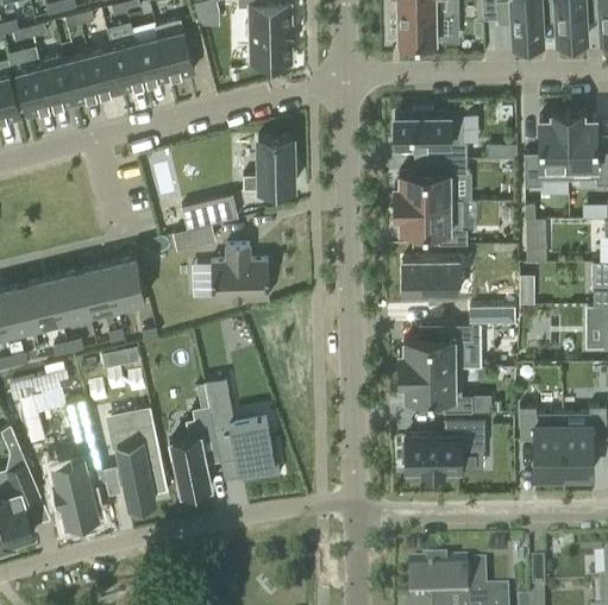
[(76,8),(74,0),(68,0),(61,2),(63,11),(68,10),(76,8)]
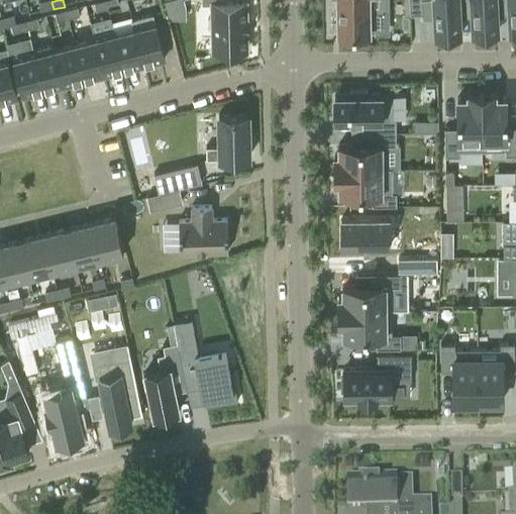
[(119,8),(117,0),(115,0),(111,1),(106,2),(108,11),(119,8)]
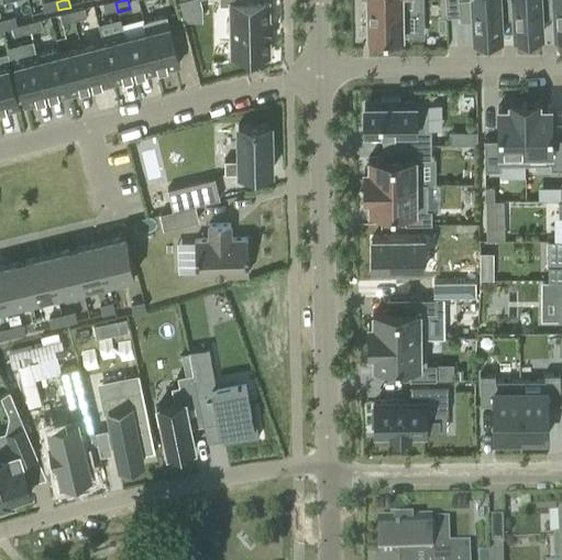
[(196,0),(178,6),(183,24),(204,24),(202,10),(200,1),(206,0),(196,0)]
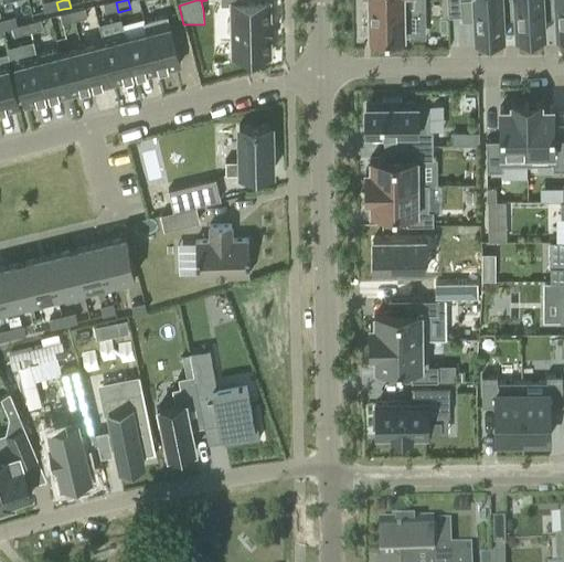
[(248,0),(221,0),(222,8),(232,8),(233,59),(270,59),(270,45),(269,38),(270,38),(270,25),(269,25),(269,6),(248,6),(248,0)]
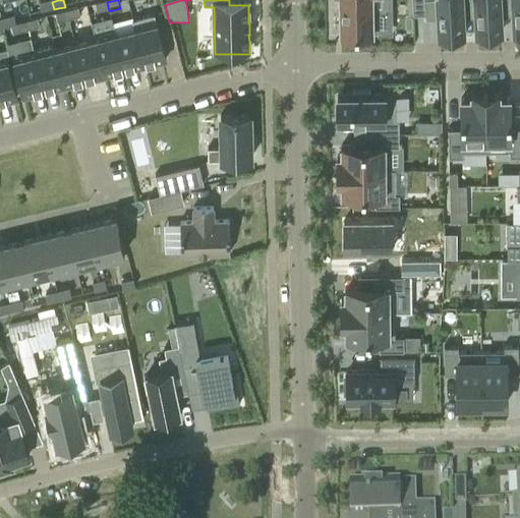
[(340,0),(341,37),(345,36),(379,36),(379,20),(378,11),(377,11),(373,11),(372,1),(372,0),(340,0)]
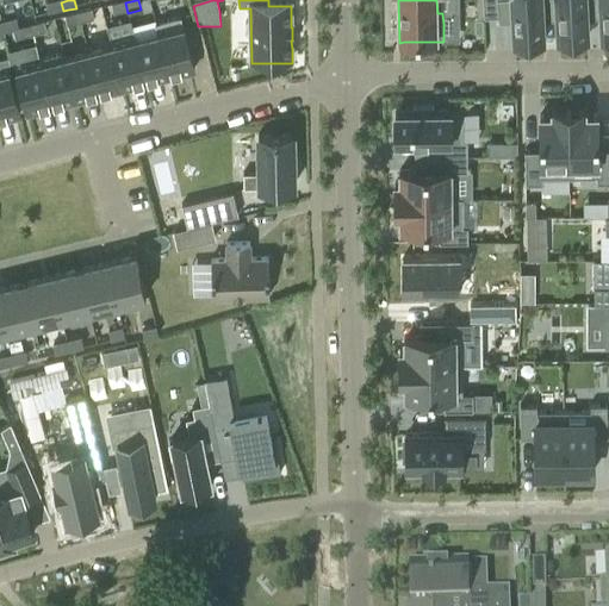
[(497,0),(483,0),(484,20),(498,20),(498,2),(497,0)]
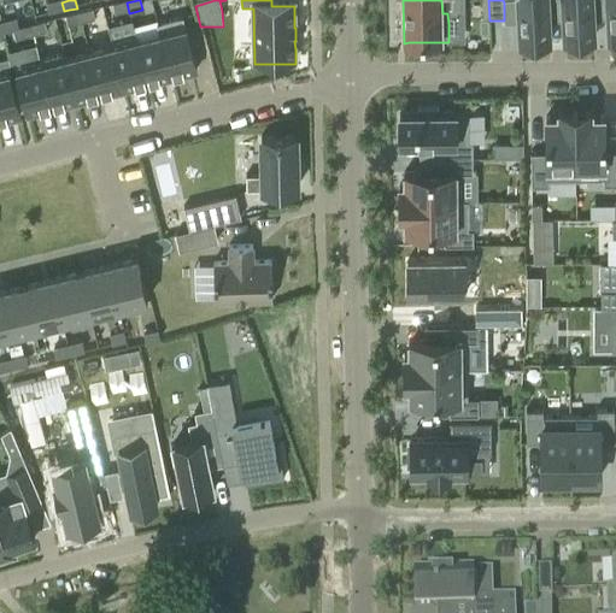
[(503,0),(504,3),(517,3),(517,1),(520,36),(521,46),(526,46),(551,43),(550,37),(547,0),(503,0)]
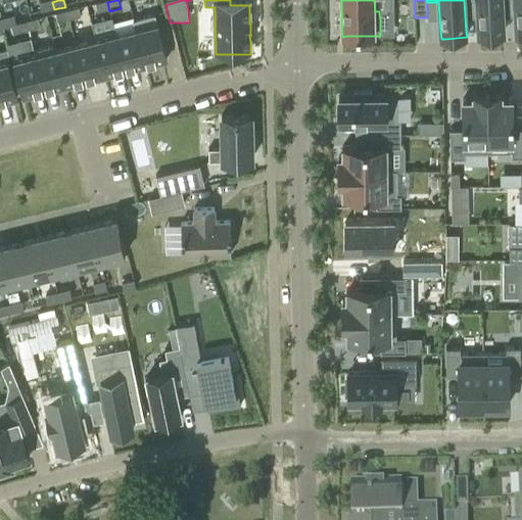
[(464,0),(465,0),(476,0),(478,29),(479,37),(483,37),(505,35),(504,27),(502,0),(464,0)]
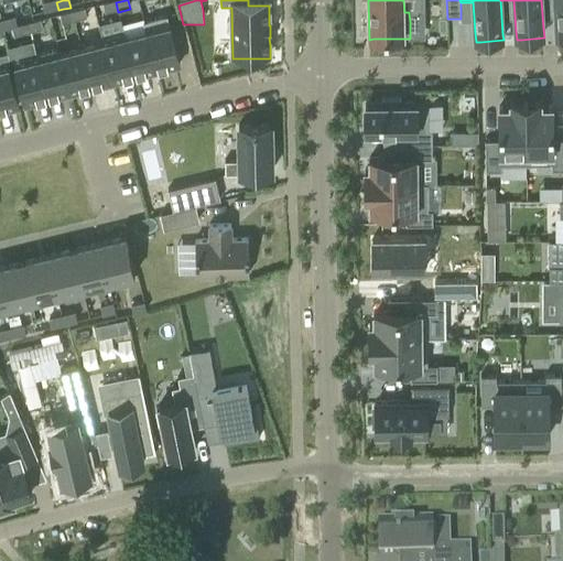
[(58,10),(56,2),(43,6),(45,14),(52,12),(58,10)]
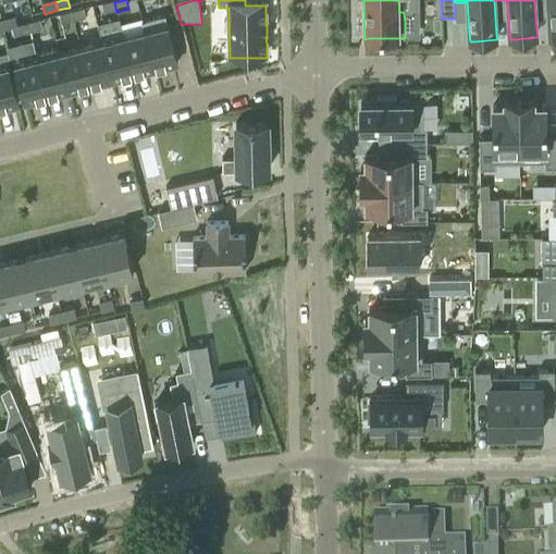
[(116,12),(114,2),(108,4),(102,5),(103,12),(104,15),(116,12)]
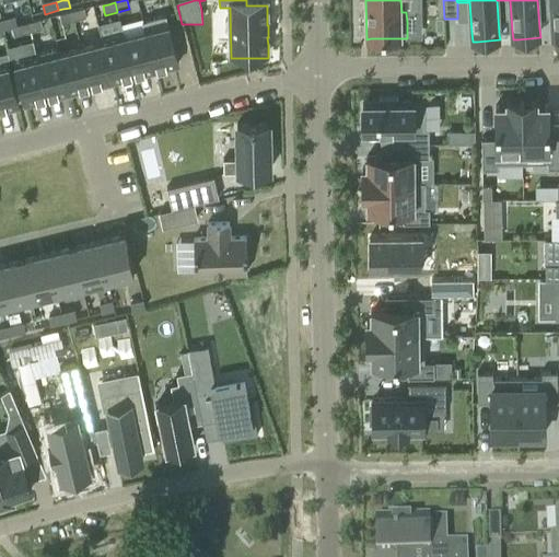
[(86,20),(84,11),(82,11),(79,12),(72,14),(74,23),(86,20)]
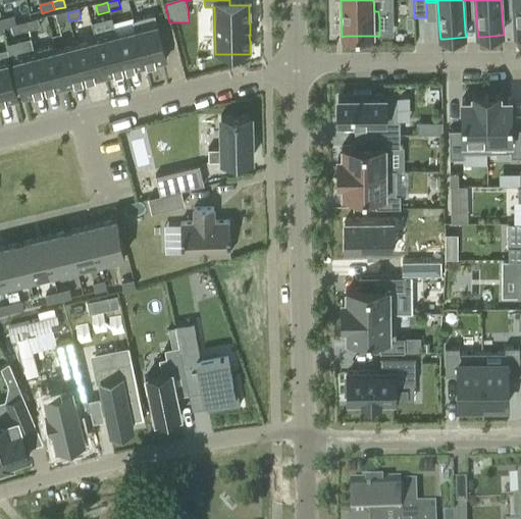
[(69,21),(67,13),(62,14),(56,15),(58,24),(69,21)]
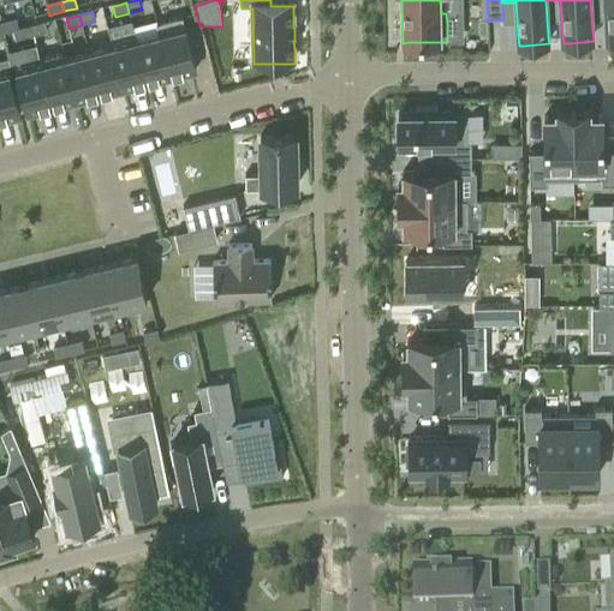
[(19,30),(17,21),(3,24),(5,34),(13,31),(18,30),(19,30)]
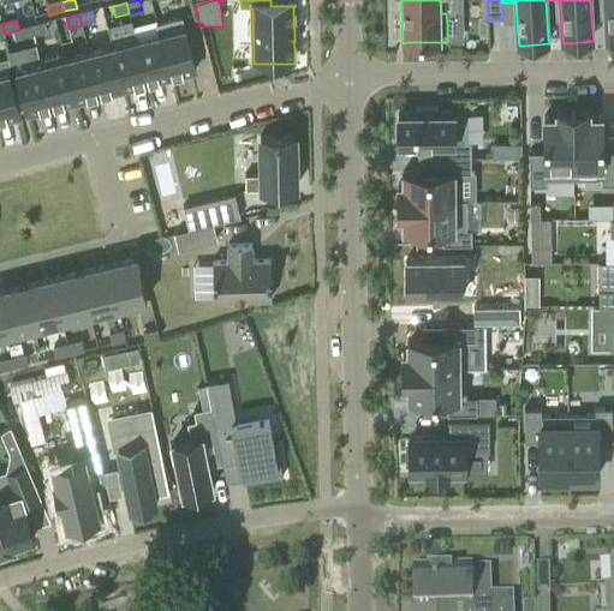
[(156,27),(160,39),(160,37),(172,81),(196,73),(186,31),(185,31),(183,21),(158,27),(156,27)]
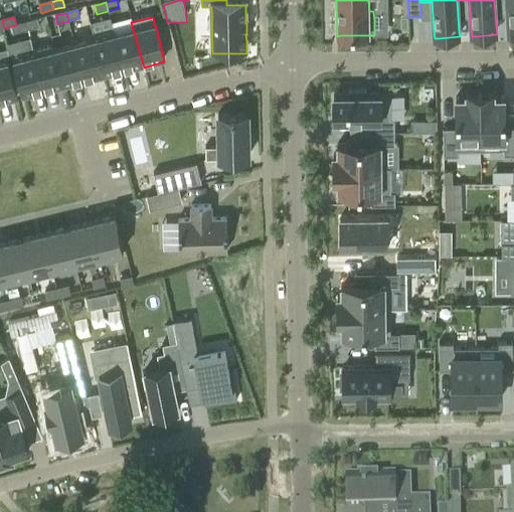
[(39,29),(37,20),(31,22),(26,23),(28,31),(39,29)]
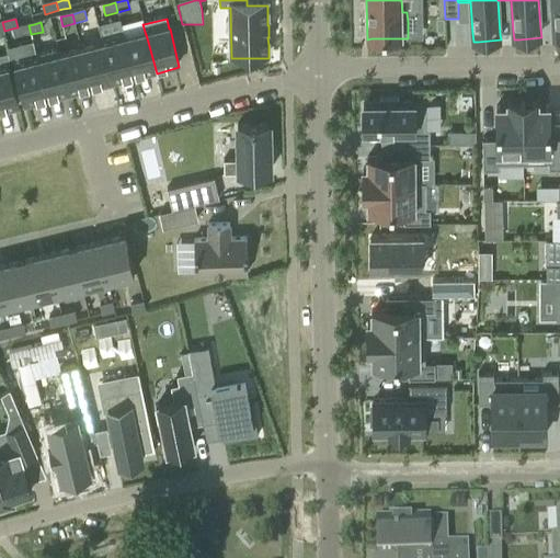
[(31,34),(29,25),(25,26),(22,26),(18,27),(16,27),(19,37),(31,34)]
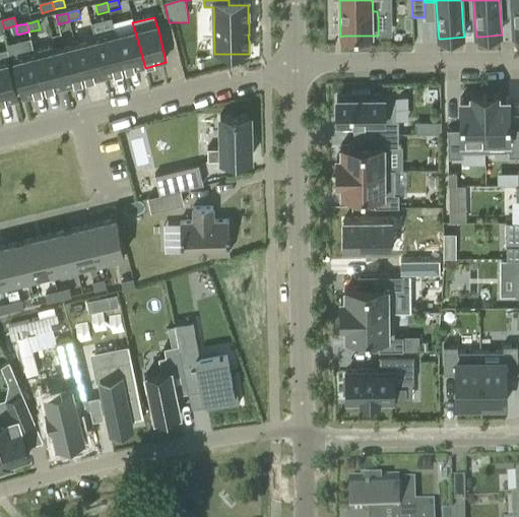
[(125,73),(116,37),(117,37),(116,31),(115,33),(114,33),(106,35),(101,36),(94,38),(93,38),(94,43),(95,43),(105,78),(125,73)]
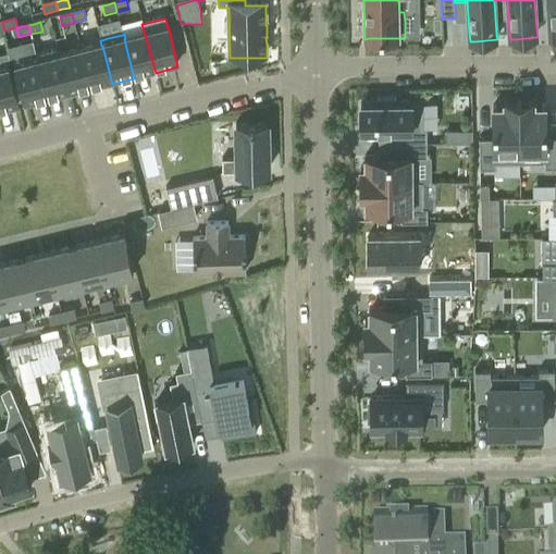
[(156,73),(145,34),(145,35),(134,37),(125,39),(124,39),(134,78),(156,73)]
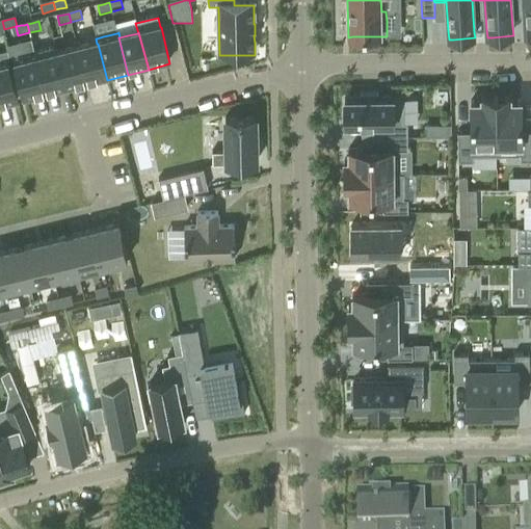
[(107,80),(98,44),(97,44),(88,46),(77,49),(86,85),(107,80)]
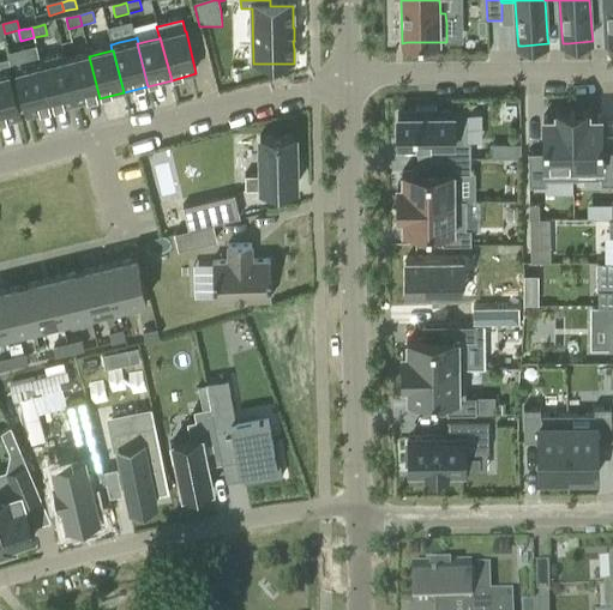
[(77,104),(66,62),(67,61),(65,56),(64,56),(54,59),(49,60),(41,62),(53,110),(77,104)]
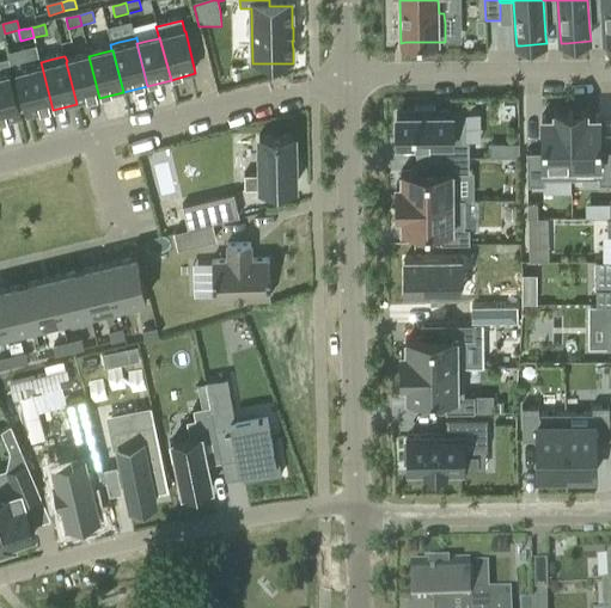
[(99,98),(89,56),(77,59),(67,61),(66,62),(77,104),(99,98)]
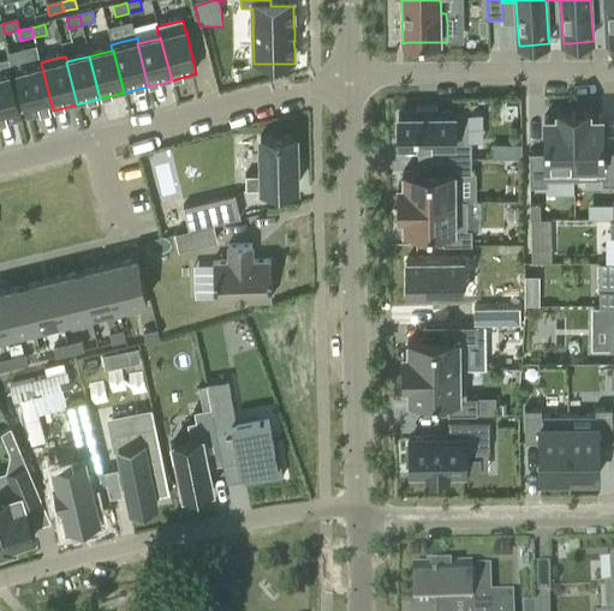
[(53,111),(41,63),(28,66),(16,70),(28,117),(53,111)]
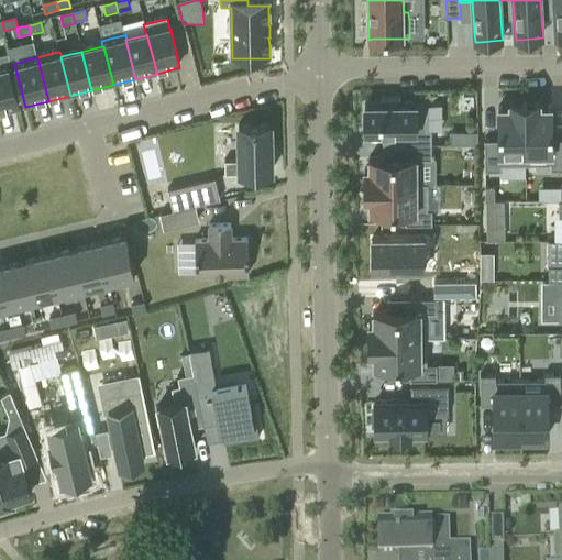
[(0,113),(19,109),(9,70),(0,72),(0,113)]
